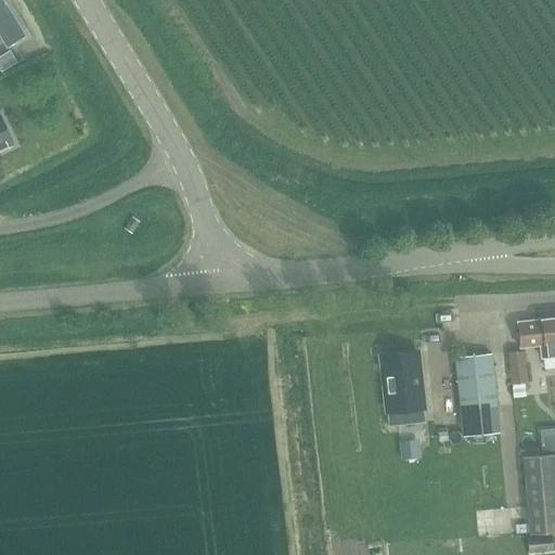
[(1,0),(0,0),(0,36),(7,48),(25,36),(1,0)]
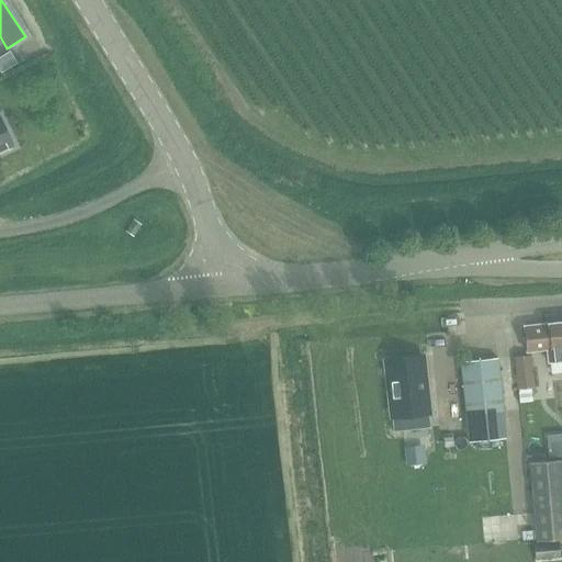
[(17,63),(10,52),(0,57),(0,70),(1,72),(17,63)]
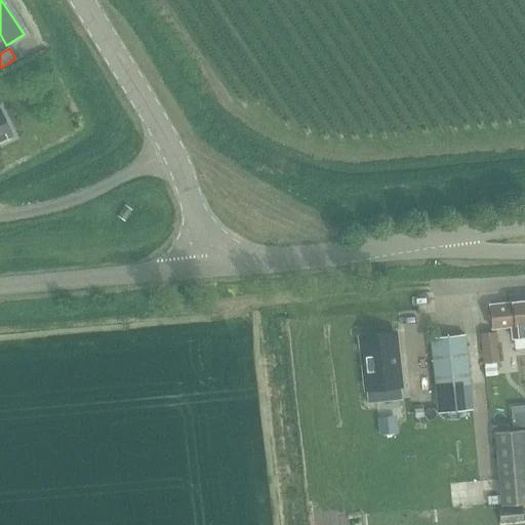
[(0,145),(11,140),(0,114),(0,145)]
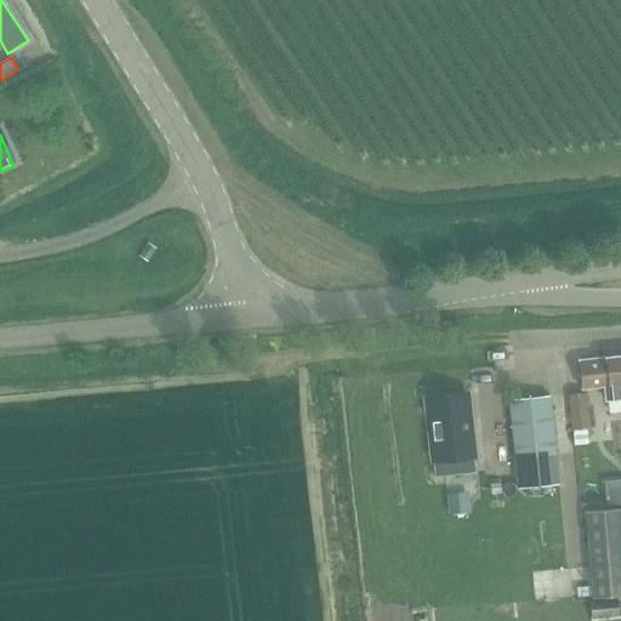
[(581,391),(604,388),(605,402),(620,399),(620,358),(579,363),(581,391)]
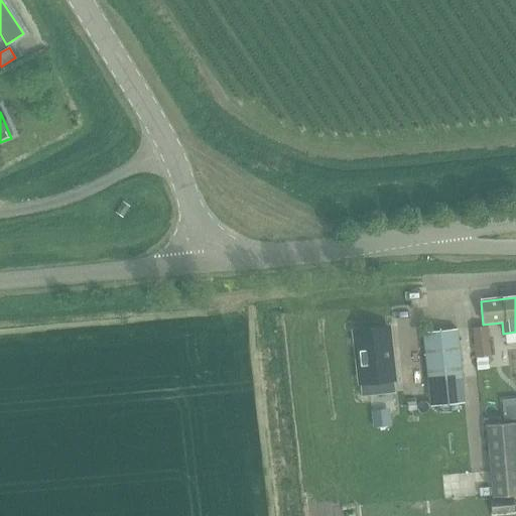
[(462,378),(457,326),(422,330),(427,381),(462,378)]
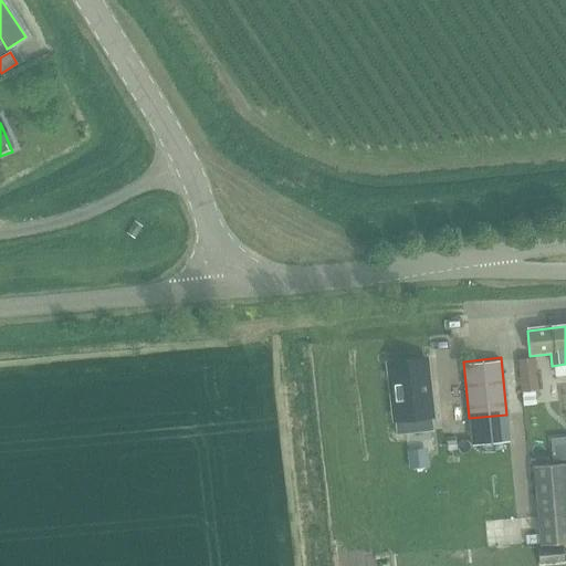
[(426,359),(388,364),(395,420),(396,433),(407,432),(406,419),(431,417),(426,359)]
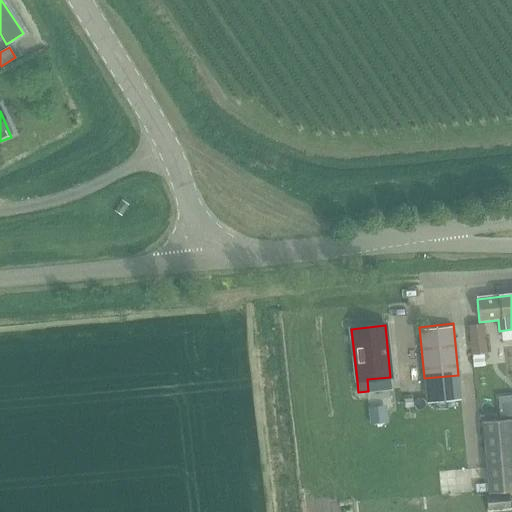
[(486,355),(483,325),(468,327),(471,357),(486,355)]
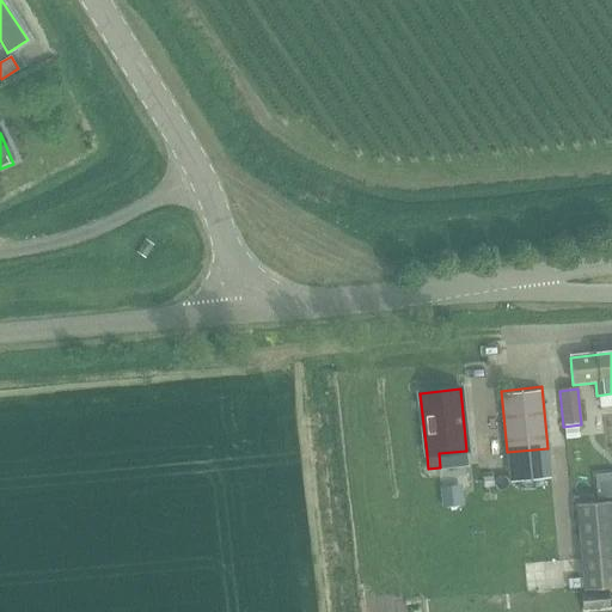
[(548,448),(507,452),(509,481),(550,477),(548,448)]
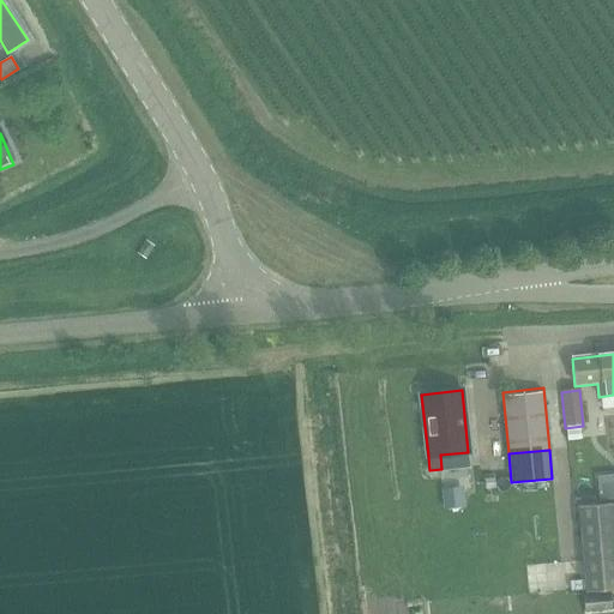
[(585,593),(613,590),(613,504),(579,506),(585,593)]
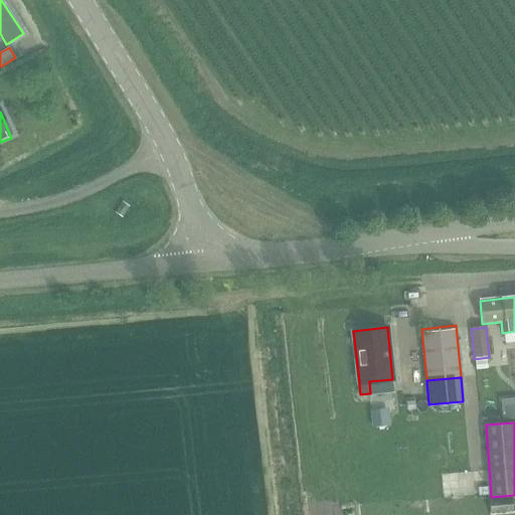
[(490,512),(513,511),(512,498),(489,500),(490,512)]
